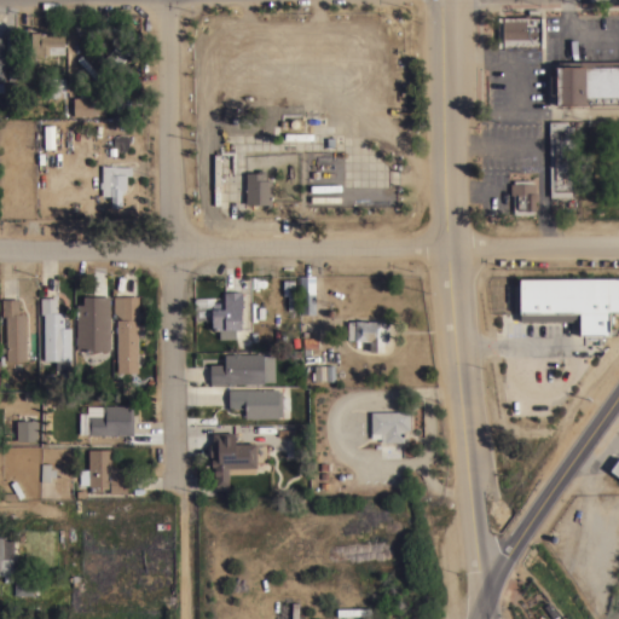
[(527,17),(527,9),(541,9),(541,17),(544,17),(544,47),(497,46),(497,17),(527,17)]
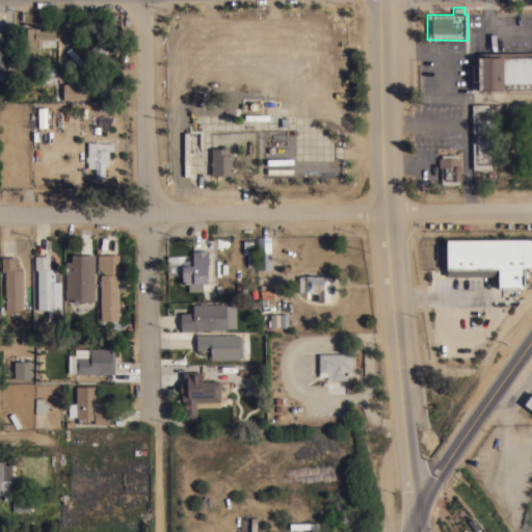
[(88,43),(77,30),(75,32),(71,28),(73,26),(68,22),(73,16),(95,36),(88,43)]
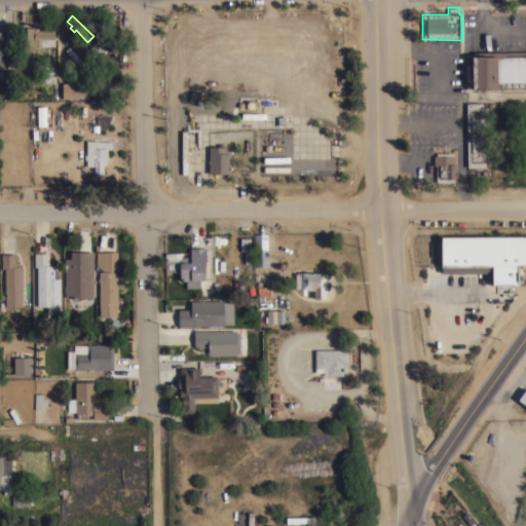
[(111,28),(107,34),(103,31),(104,29),(101,27),(100,29),(88,21),(91,15),(111,28)]
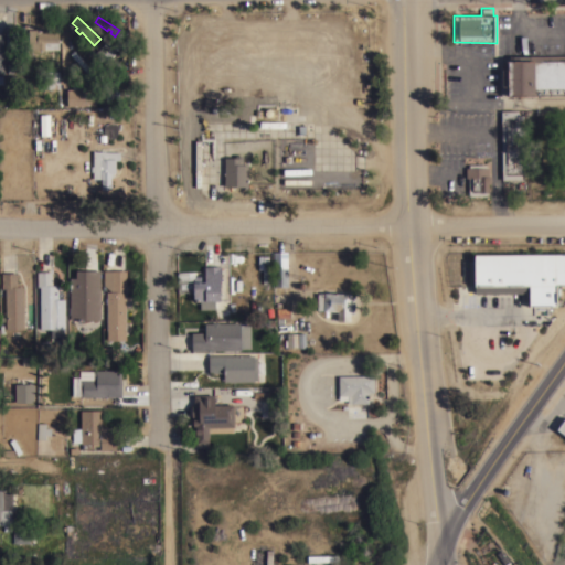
[(28,49),(28,29),(39,29),(39,32),(45,32),(45,30),(51,30),(51,32),(59,32),(59,49),(28,49)]
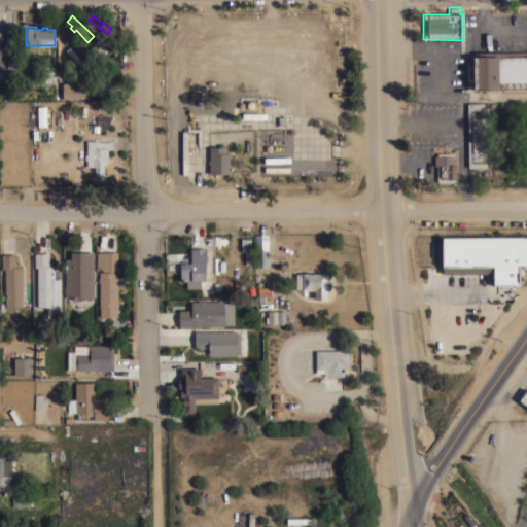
[(103,33),(112,42),(107,48),(104,53),(103,53),(96,60),(86,50),(103,33)]
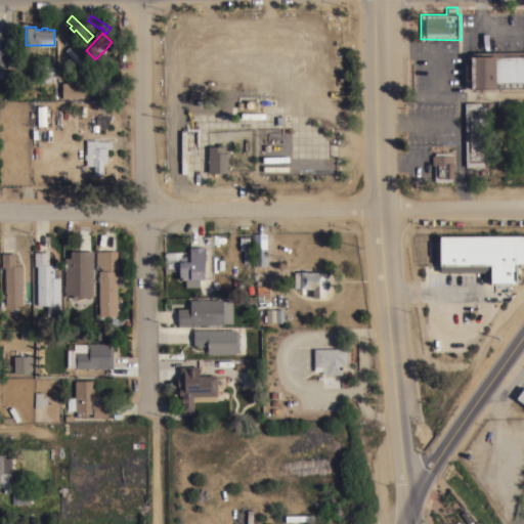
[(471,80),(466,80),(465,63),(471,63),(471,55),(472,55),(472,51),(523,50),(523,87),(471,88),(471,80)]
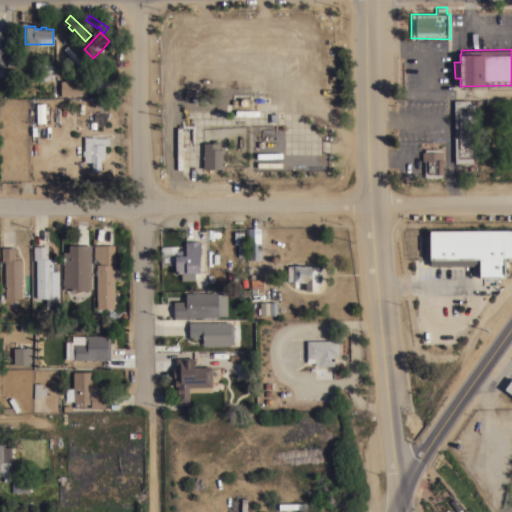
[(54,69),(54,72),(54,80),(39,80),(39,65),(42,65),(42,64),(54,64),(54,69)]
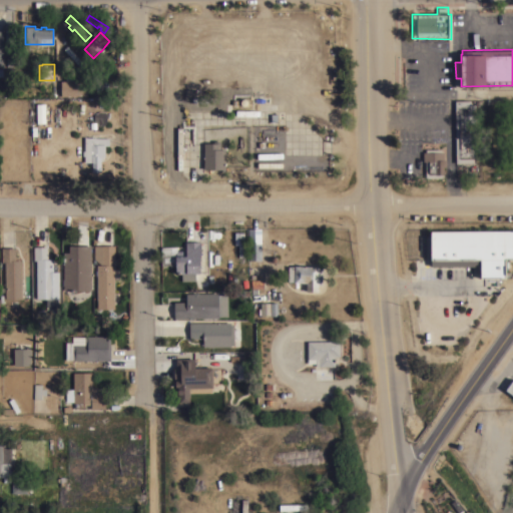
[(60,95),(60,80),(86,80),(86,95),(60,95)]
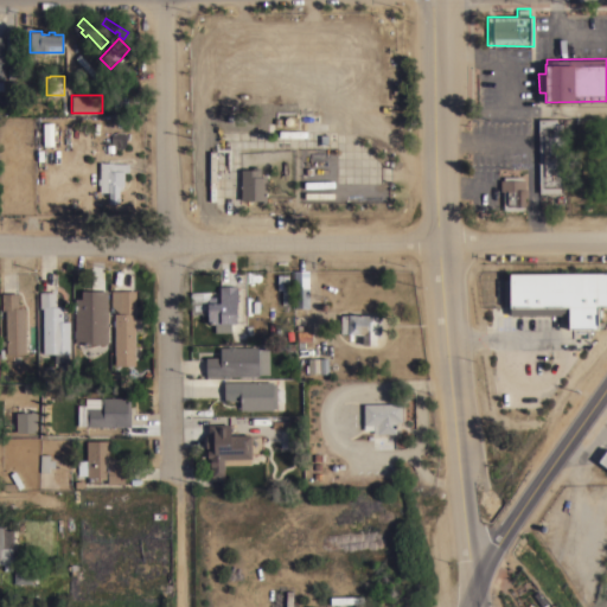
[(563,161),(562,161),(562,192),(540,192),(538,119),(554,117),(554,123),(562,123),(563,161)]
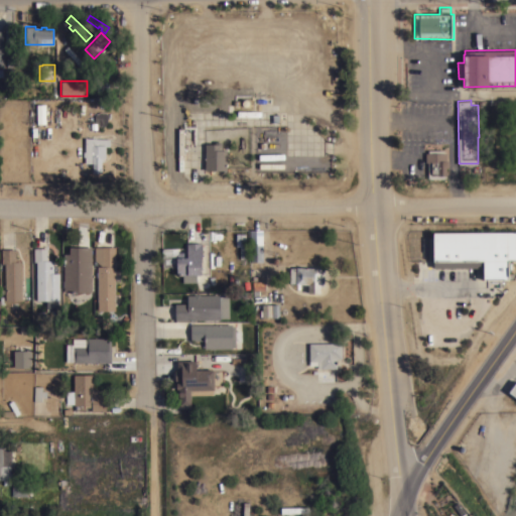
[(188,115),(203,115),(203,102),(187,103),(188,115)]
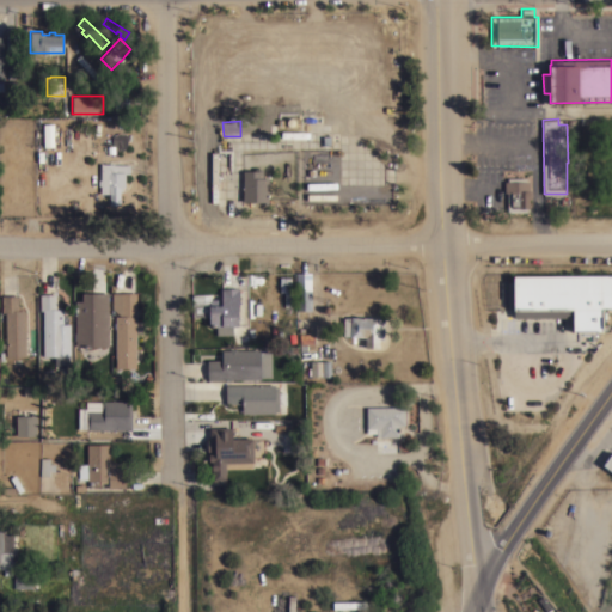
[(54,146),(43,147),(43,123),(54,123),(54,146)]
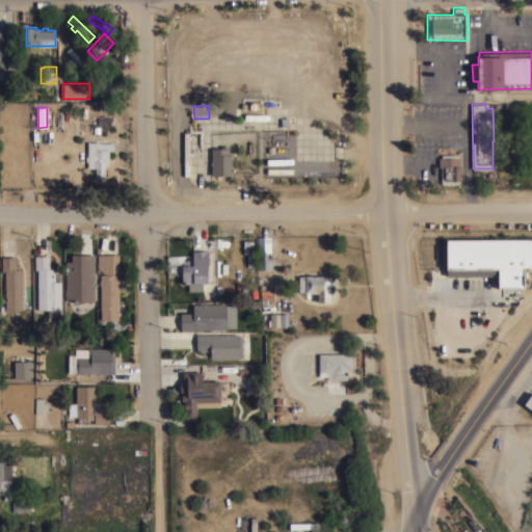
[(103,116),(103,114),(109,114),(109,116),(110,116),(110,129),(100,129),(100,133),(94,133),(94,127),(97,127),(97,117),(102,117),(102,116),(103,116)]
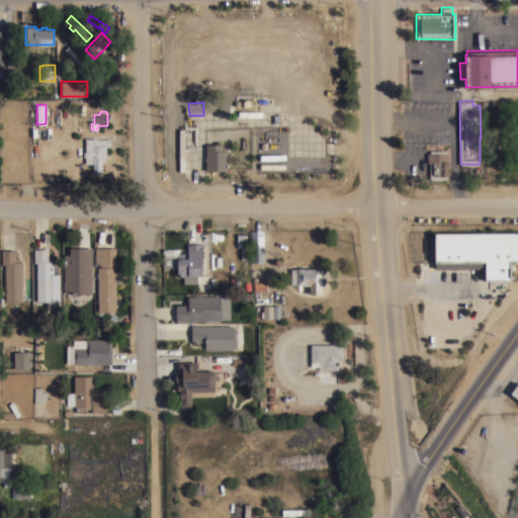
[(271,123),(266,123),(266,124),(262,124),(262,112),(266,112),(266,111),(271,111),(271,123)]
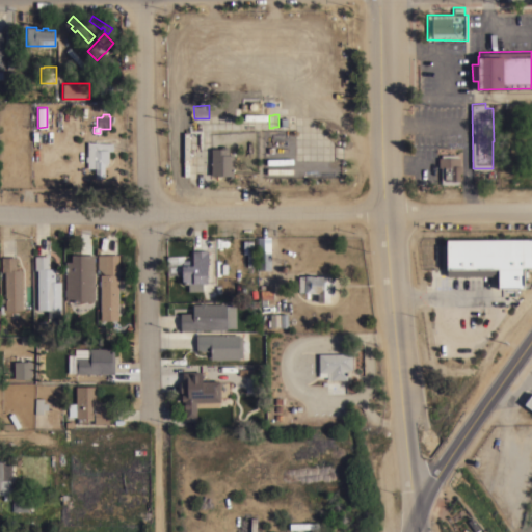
[(112,142),(112,150),(108,150),(108,162),(107,162),(107,165),(104,165),(104,178),(95,178),(95,167),(87,167),(88,160),(87,160),(87,141),(112,142)]
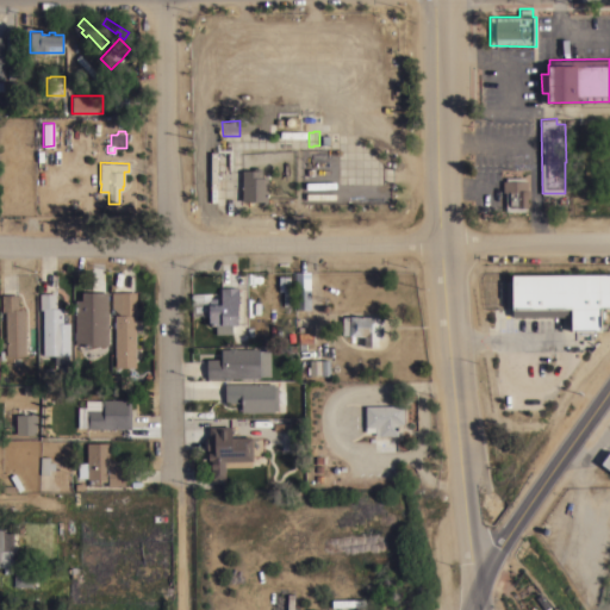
[(242,169),(254,169),(254,167),(261,167),(261,176),(267,176),(267,200),(242,200),(242,169)]
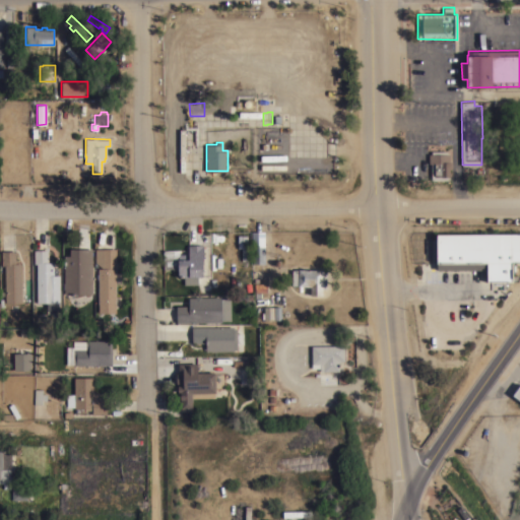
[(431,153),(431,150),(447,150),(447,153),(449,153),(449,160),(451,160),(451,168),(449,168),(449,177),(447,177),(447,180),(431,180),(431,163),(429,163),(429,153),(431,153)]
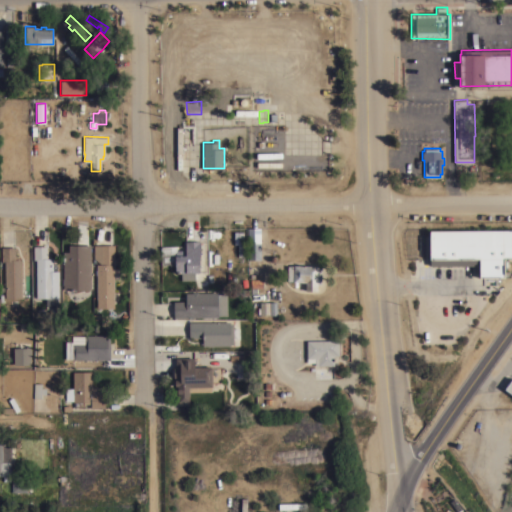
[(247,227),(260,227),(260,259),(248,259),(247,227)]
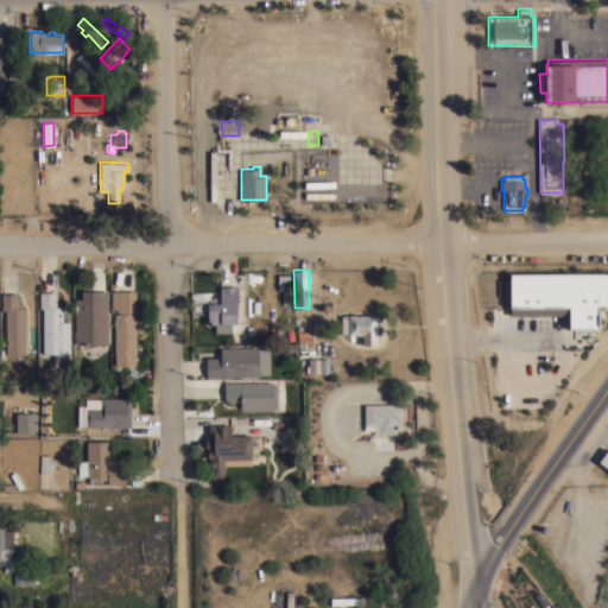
[(607,273),(607,305),(600,305),(600,329),(570,330),(570,315),(511,316),(510,274),(607,273)]
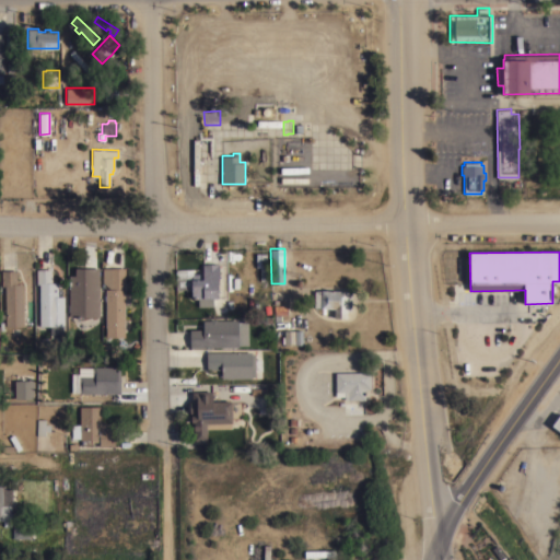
[(176,289),(176,270),(193,269),(193,275),(194,273),(199,273),(200,275),(202,275),(202,264),(218,263),(219,281),(218,281),(218,298),(212,298),(212,305),(198,306),(198,298),(191,298),(191,288),(176,289)]
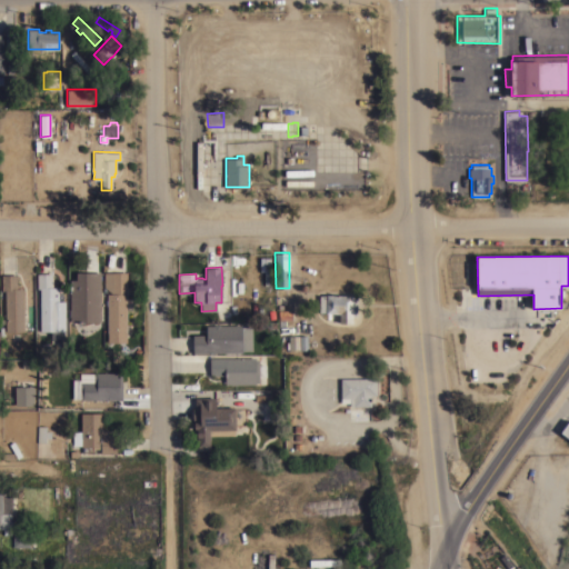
[(100,321),(70,321),(70,280),(77,280),(77,272),(100,271),(100,321)]
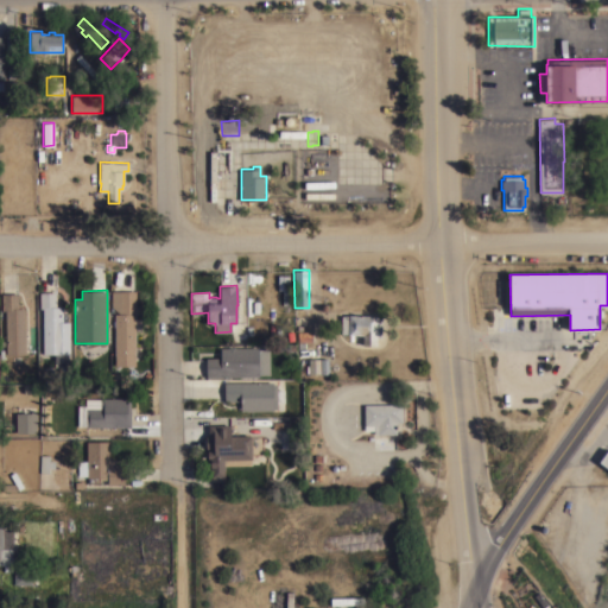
[(134,366),(114,366),(114,355),(114,314),(119,314),(111,306),(111,291),(135,291),(135,306),(134,306),(134,366)]
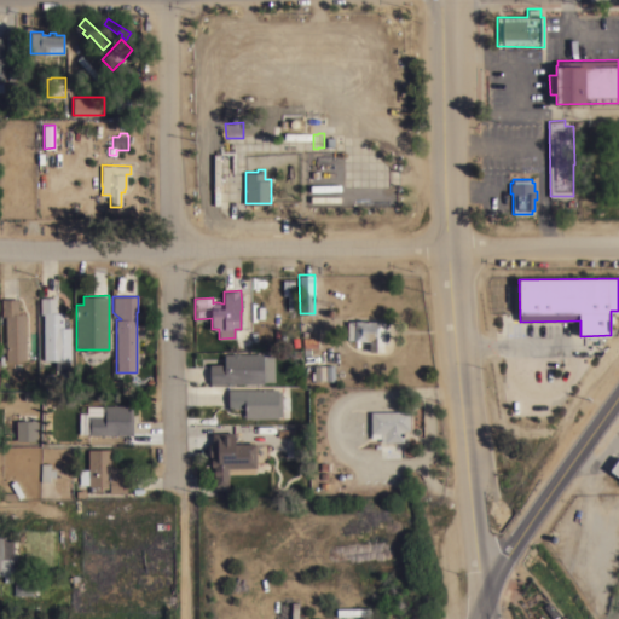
[(70,359),(44,359),(44,313),(40,313),(40,298),(57,298),(57,312),(63,312),(63,327),(70,327),(70,359)]
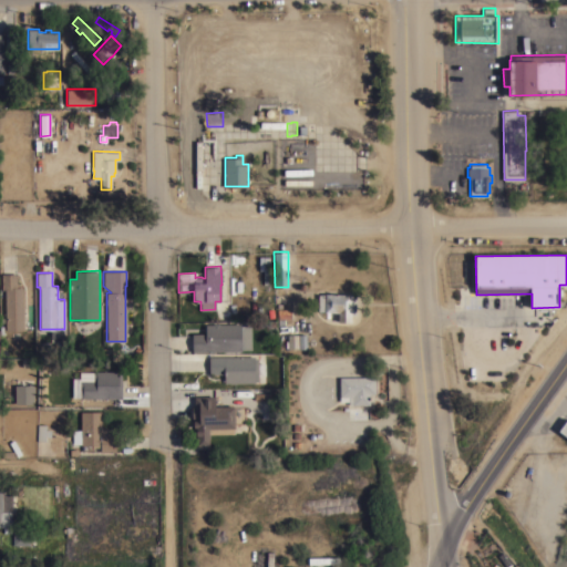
[(23,330),(6,330),(4,289),(2,289),(1,274),(17,274),(17,287),(23,287),(23,330)]
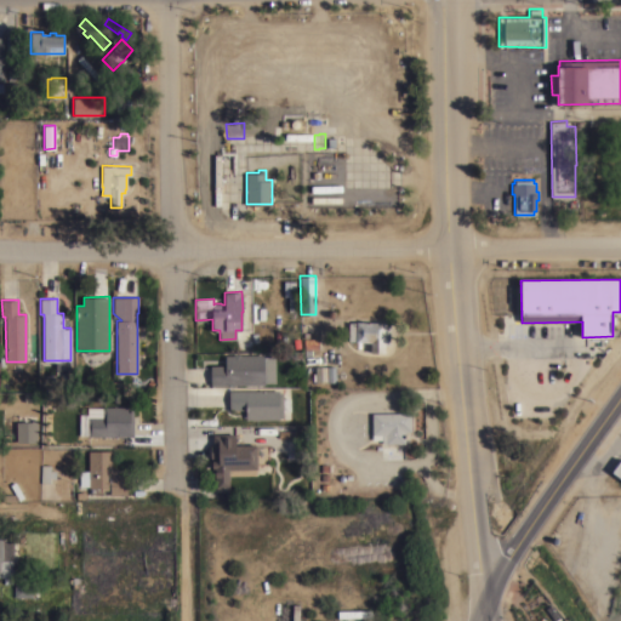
[(385,322),(385,323),(389,323),(389,345),(385,343),(383,352),(370,352),(370,341),(355,341),(355,340),(348,340),(348,322),(355,322),(355,320),(385,322)]
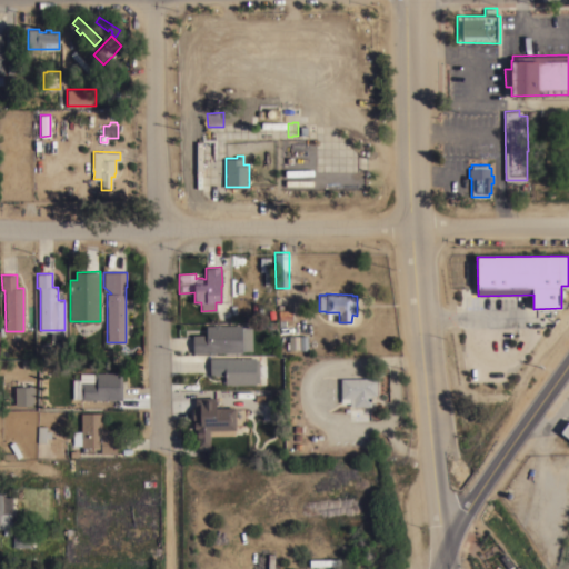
[(192,352),(192,335),(206,335),(206,325),(241,325),(241,326),(251,326),(252,350),(242,350),(242,351),(192,352)]
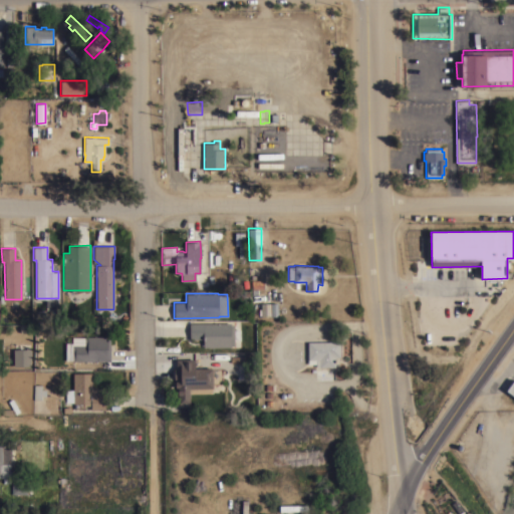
[(230,322),(230,324),(234,324),(234,344),(230,344),(230,346),(203,346),(203,338),(190,338),(189,323),(230,322)]
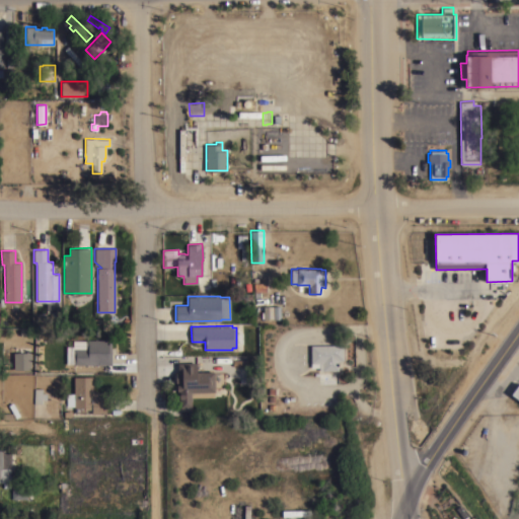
[(66,346),(73,346),(73,340),(85,340),(112,340),(112,364),(73,364),(73,363),(66,363),(66,346)]
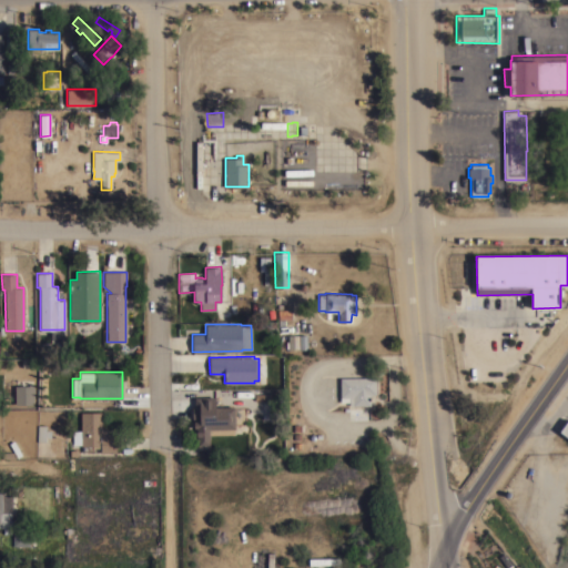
[(375,376),(375,394),(369,394),(369,405),(350,405),(348,396),(341,397),(340,377),(375,376)]
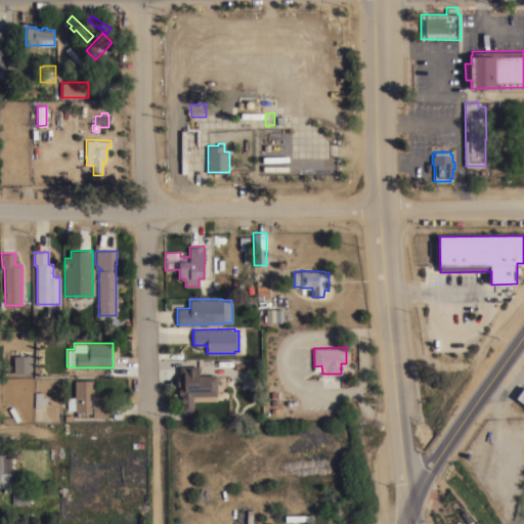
[(12,374),(31,374),(30,356),(12,356),(12,374)]
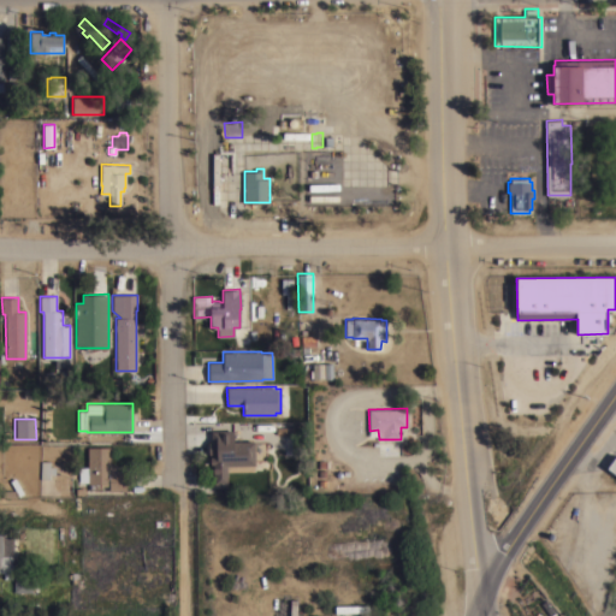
[(234,430),(234,440),(254,440),(255,465),(254,465),(254,469),(227,471),(227,475),(226,475),(227,483),(213,484),(213,463),(209,463),(209,456),(213,456),(213,454),(208,454),(208,442),(211,442),(211,431),(234,430)]
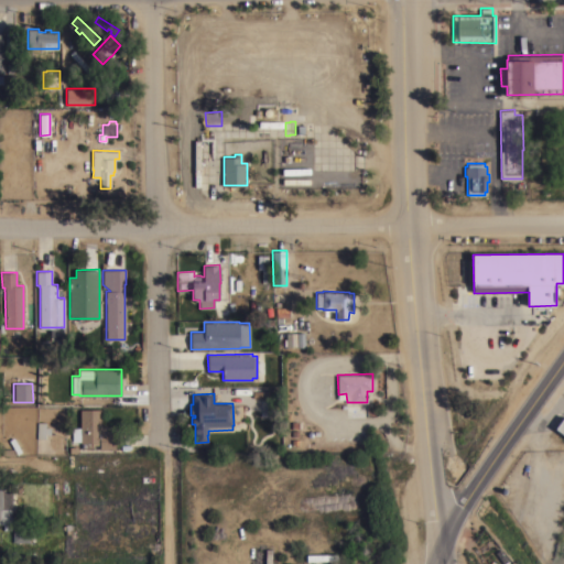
[(80,409),(101,409),(101,425),(106,425),(107,430),(115,430),(116,448),(99,449),(99,444),(93,444),(93,447),(82,447),(82,443),(80,443),(80,409)]
